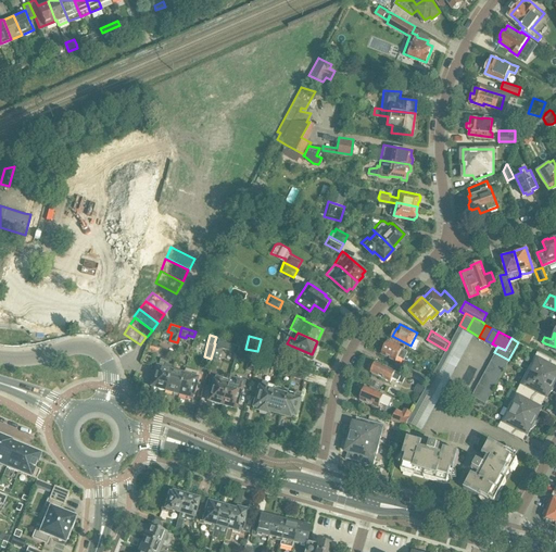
[(384,342),(386,345),(381,351),(396,359),(399,354),(404,358),(408,349),(403,346),(403,347),(388,339),(387,341),(384,342)]
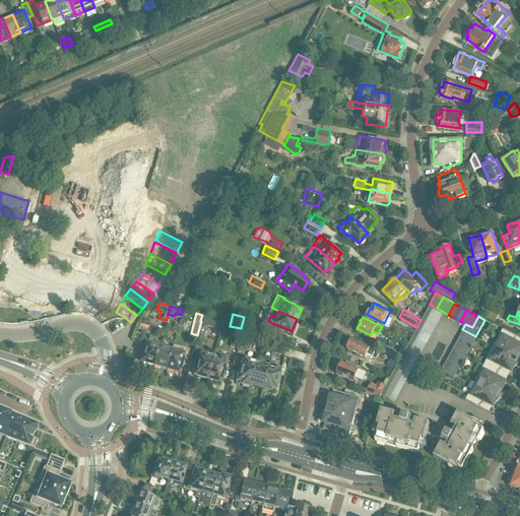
[(201,321),(197,335),(203,337),(207,323),(201,321)]
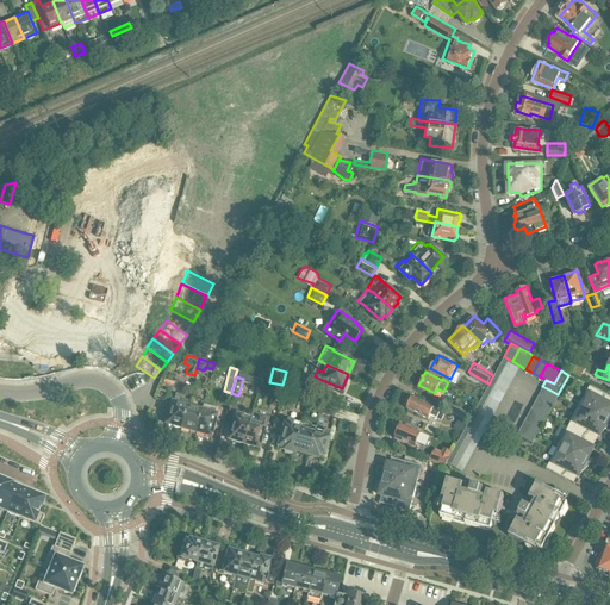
[(609,393),(590,384),(579,404),(609,420),(609,393)]
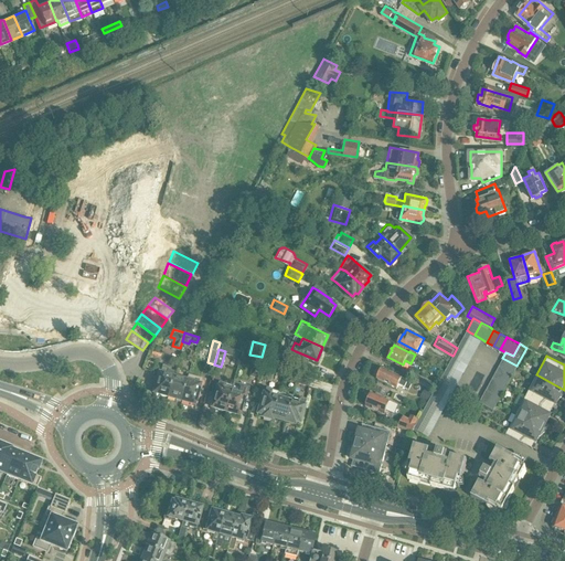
[(499,364),(513,371),(516,366),(502,358),(499,364)]
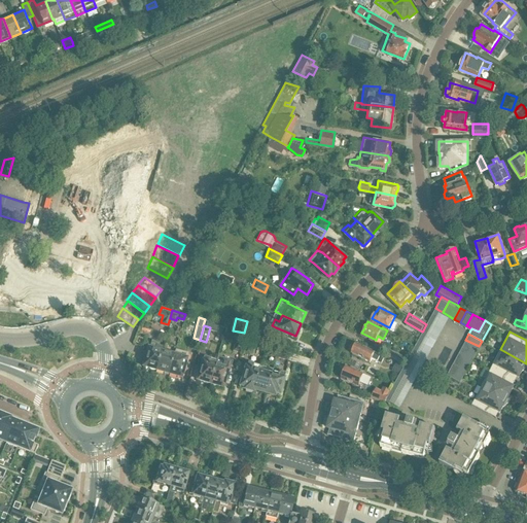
[(239,349),(243,337),(237,335),(234,348),(239,349)]
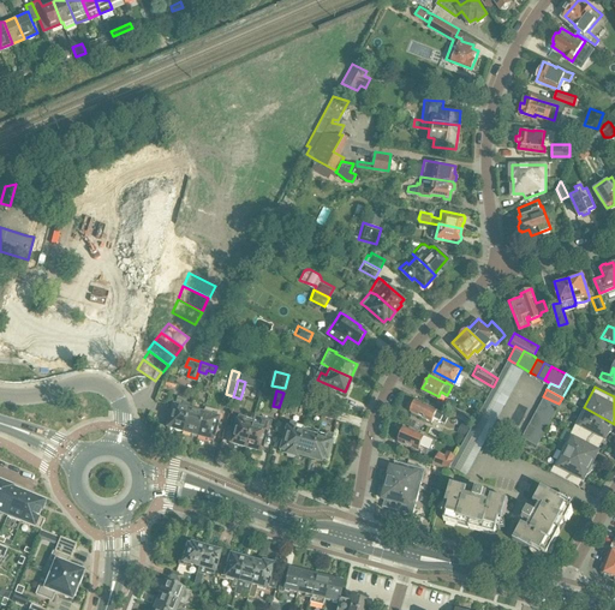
[(287,393),(282,410),(292,412),(297,395),(287,393)]
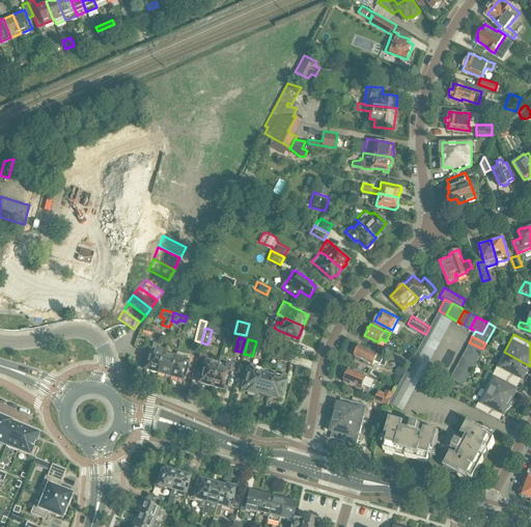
[(151,347),(150,347),(145,366),(157,370),(164,345),(152,342),(151,347)]
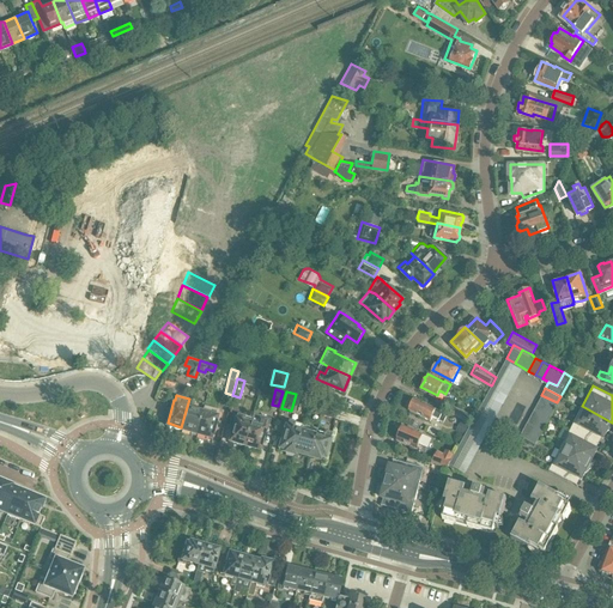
[(538,401),(553,409),(557,402),(541,395),(538,401)]
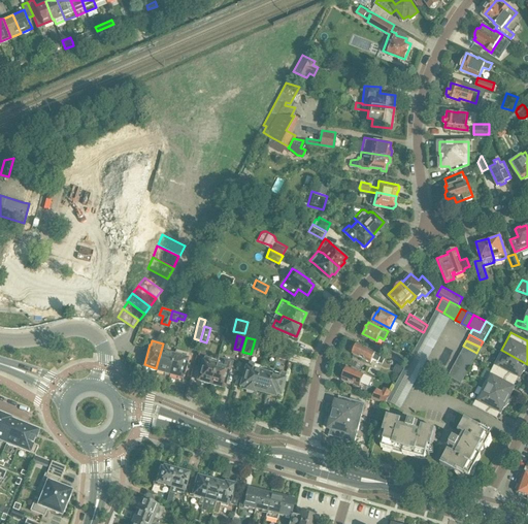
[(363,357),(371,361),(373,357),(383,362),(386,355),(376,351),(358,342),(353,352),(363,357)]
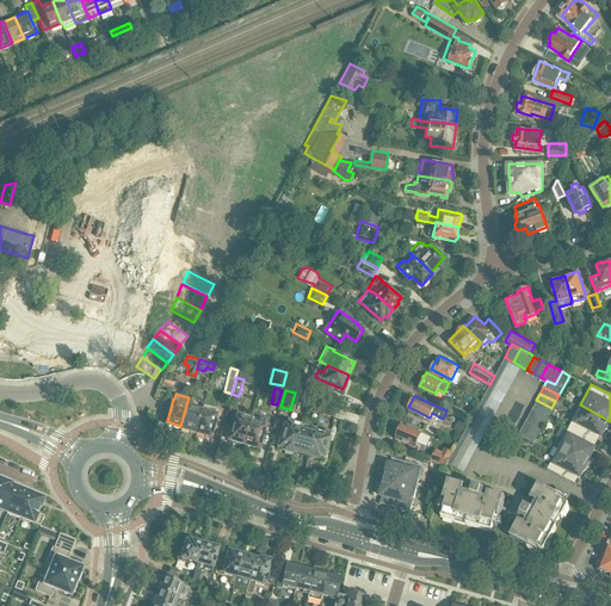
[(190,397),(189,397),(180,426),(196,430),(202,407),(187,403),(190,397)]
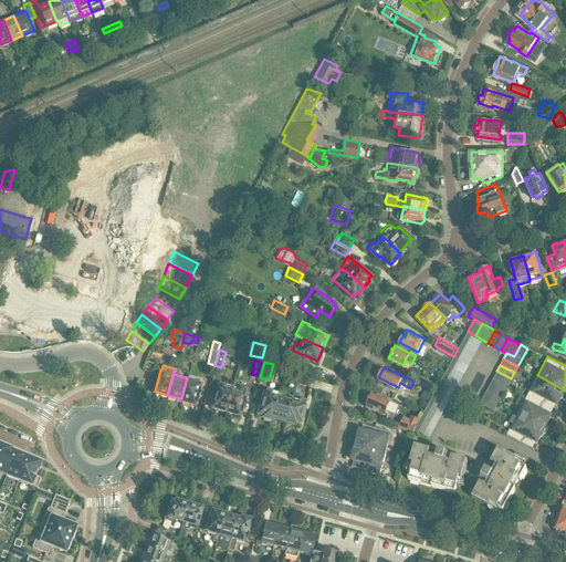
[(494,376),(507,384),(511,378),(496,371),(494,376)]
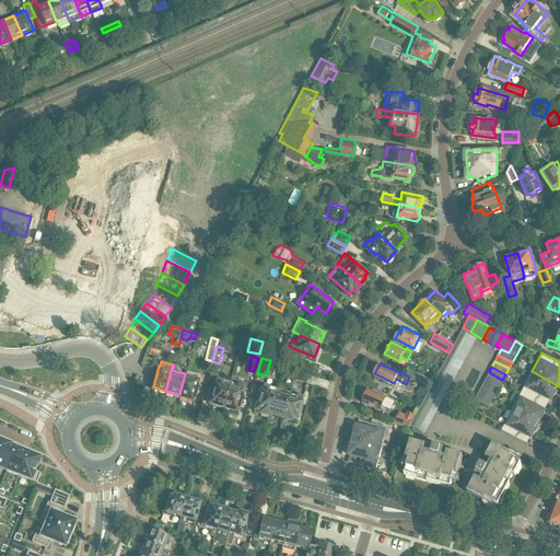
[(413,369),(410,375),(427,383),(430,377),(413,369)]
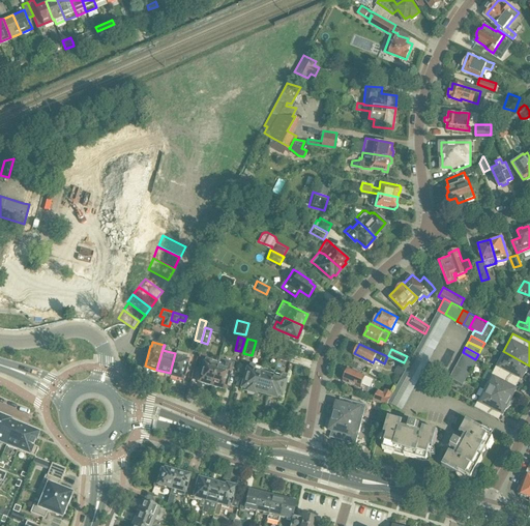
[(278,350),(277,356),(290,360),(292,354),(278,350)]
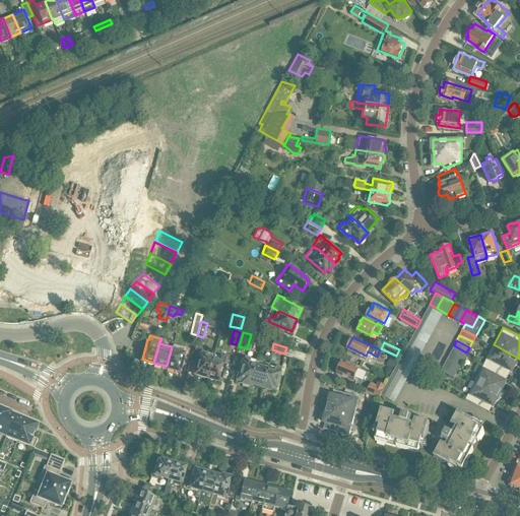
[(178,348),(172,346),(167,366),(179,370),(185,349),(186,346),(179,344),(178,348)]
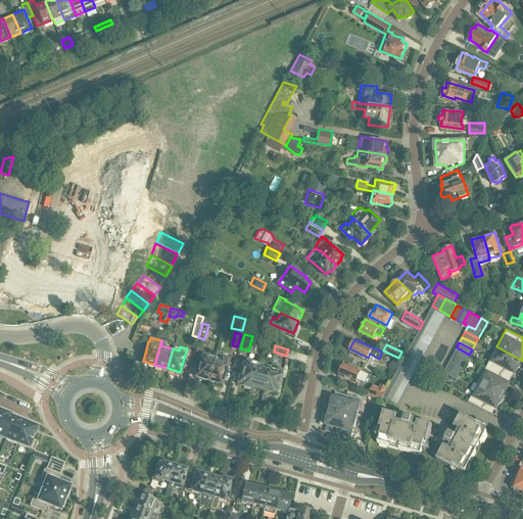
[(522,361),(496,346),(487,364),(502,372),(502,371),(501,371),(506,367),(515,372),(517,367),(522,361)]
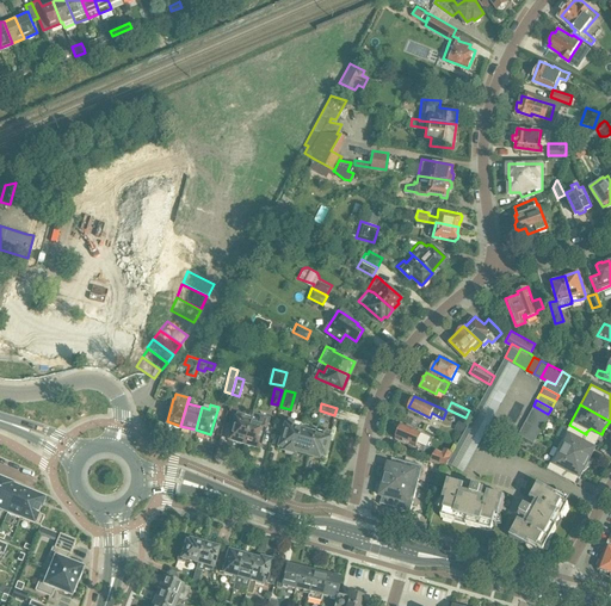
[(530,413),(544,420),(548,414),(534,406),(530,413)]
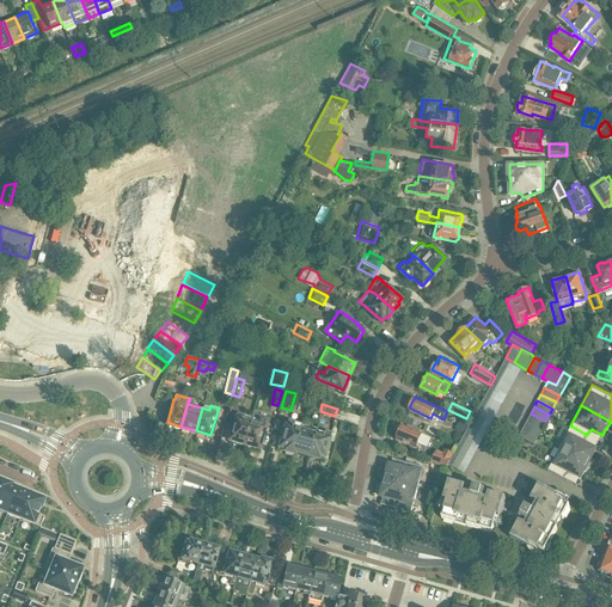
[(244,442),(250,422),(243,420),(245,414),(238,411),(236,415),(230,439),(244,442)]
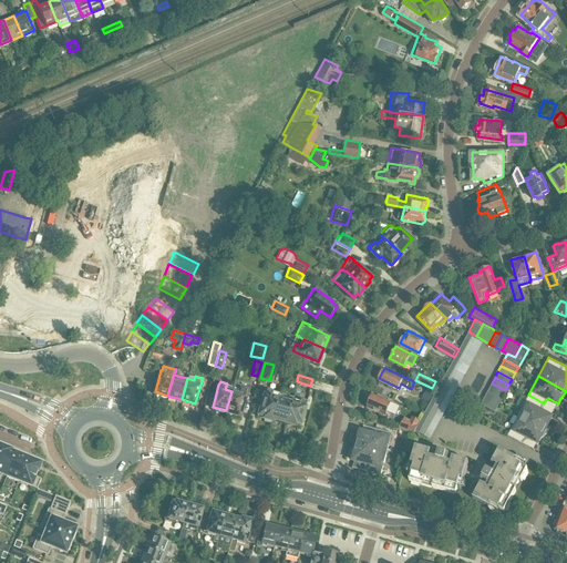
[(232,391),(226,410),(240,415),(245,397),(247,397),(250,387),(234,382),(232,391)]
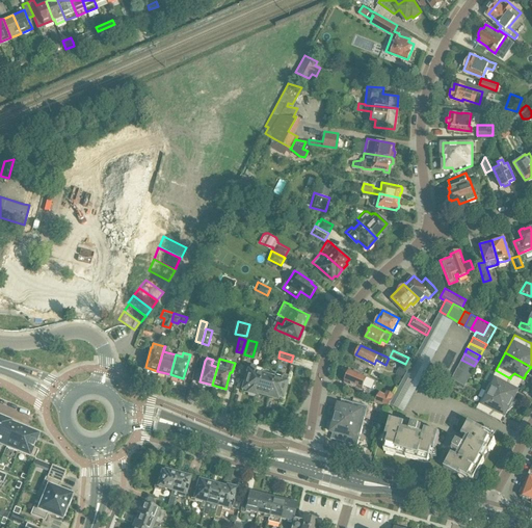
[(458,365),(471,372),(474,366),(461,360),(458,365)]
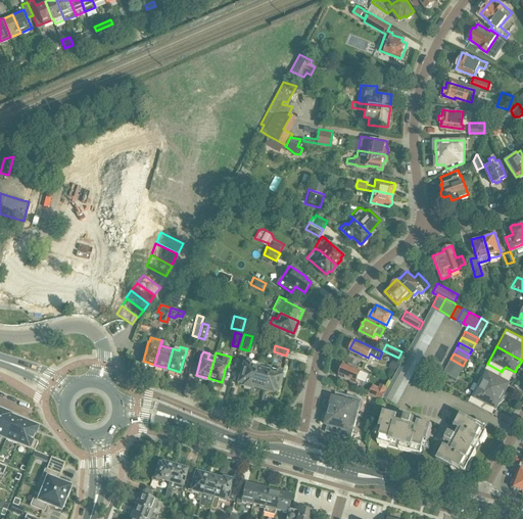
[(250,386),(256,365),(258,360),(245,357),(239,380),(243,382),(243,384),(250,386)]
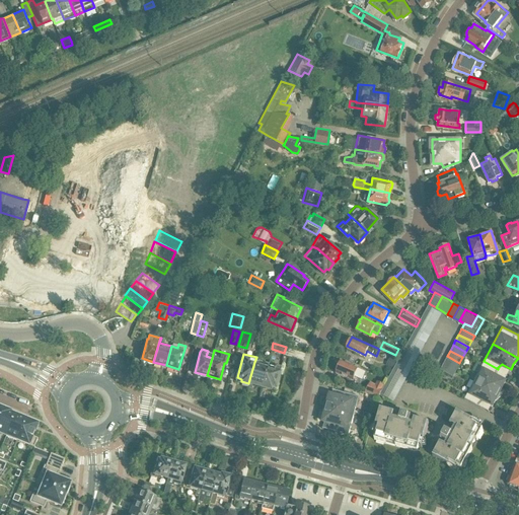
[(398,358),(390,354),(385,363),(393,367),(395,364),(398,358)]
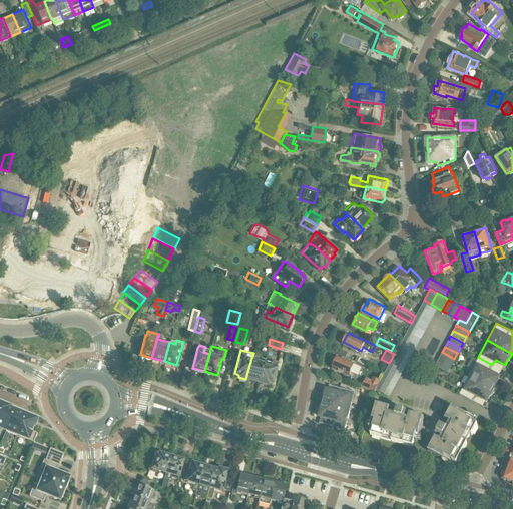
[(439,357),(451,364),(454,359),(442,352),(439,357)]
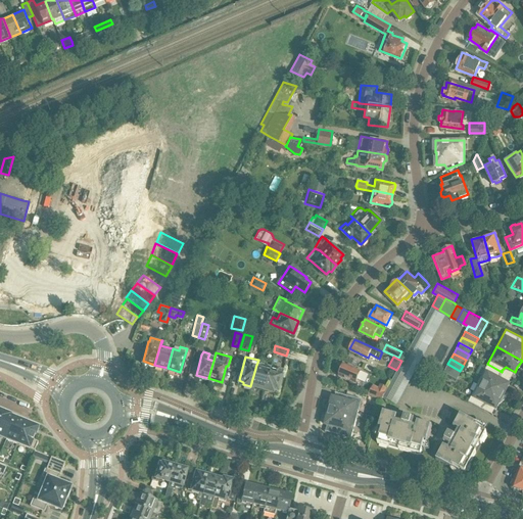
[(251,384),(264,387),(269,368),(270,364),(258,360),(256,365),(250,386),(251,386),(251,384)]
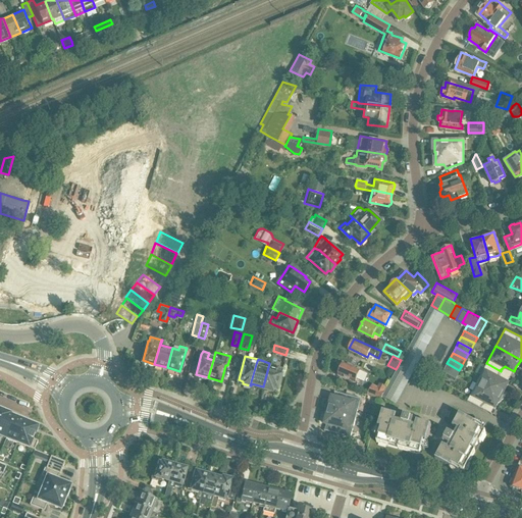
[(344,361),(338,373),(349,377),(356,380),(361,368),(359,367),(358,367),(344,361)]
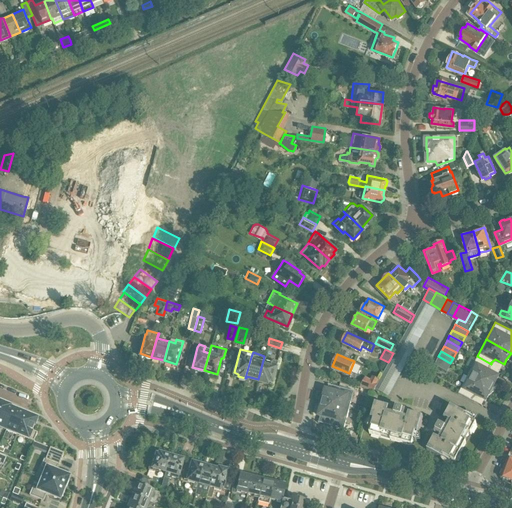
[(435,362),(447,369),(450,363),(438,356),(435,362)]
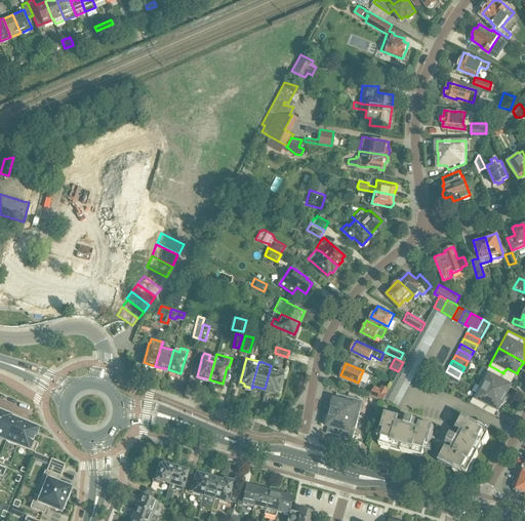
[(503,373),(489,365),(480,384),(507,398),(511,394),(508,391),(511,384),(501,379),(502,373),(503,373)]
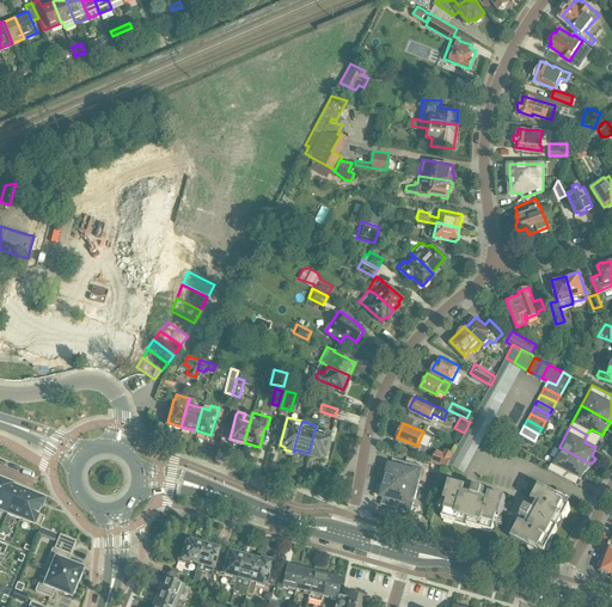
[(323,433),(314,430),(308,453),(319,457),(320,453),(324,454),(330,435),(331,430),(324,428),(323,433)]
